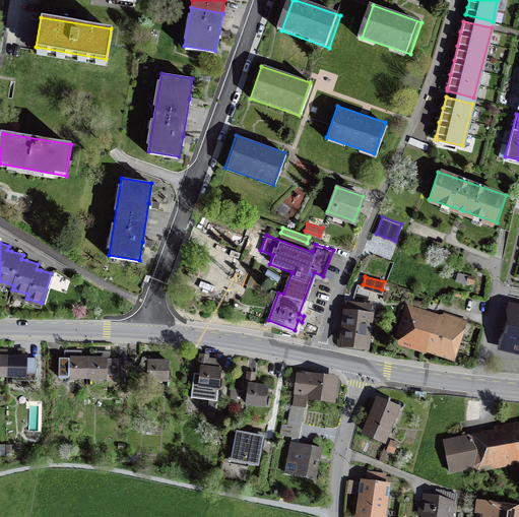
[(518,302),(509,301),(498,347),(518,351),(518,302)]
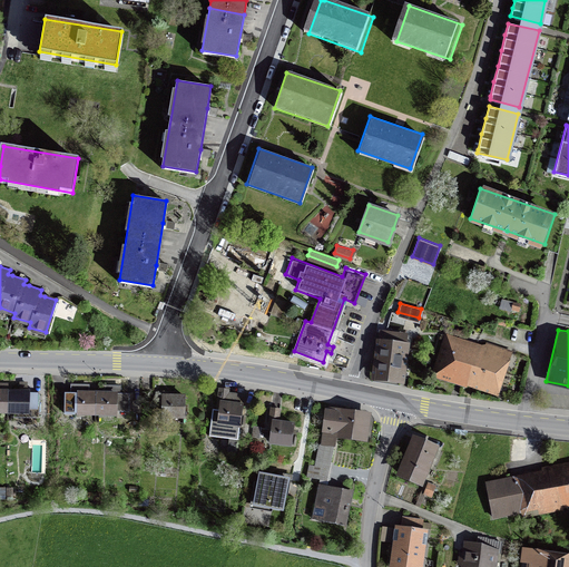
[(396,378),(403,334),(378,331),(376,340),(371,374),(396,378)]
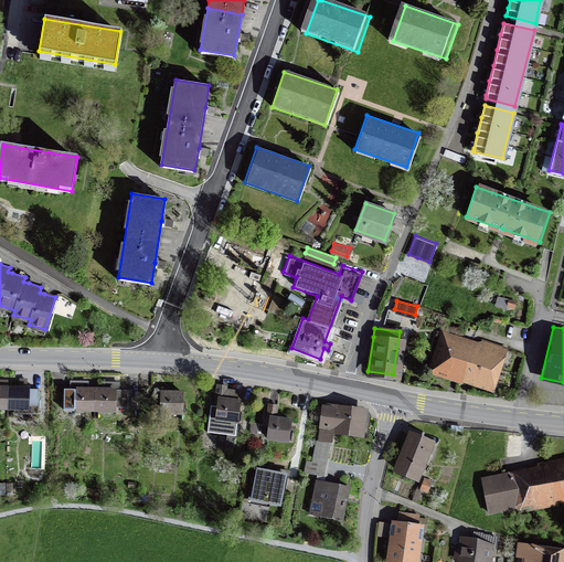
[(433,350),(466,361),(472,345),(438,333),(433,350)]
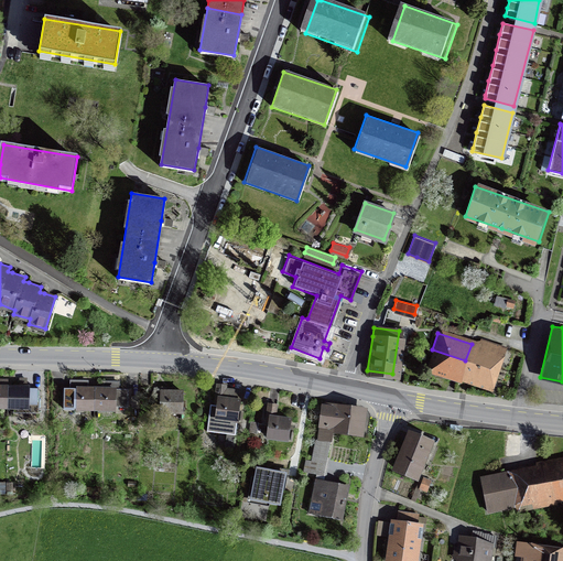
[(465,360),(461,375),(486,384),(500,343),(480,336),(477,346),(472,344),(465,360)]
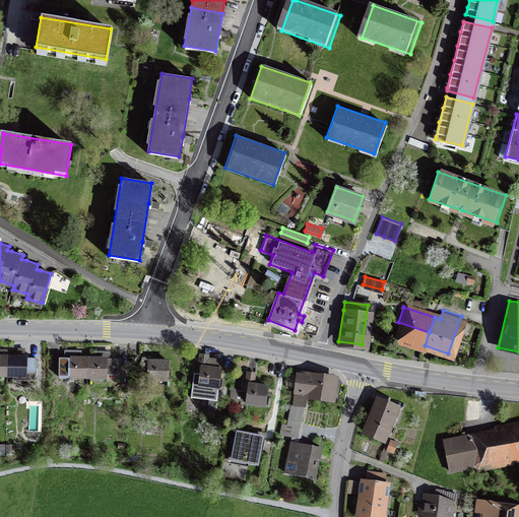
[(429,332),(398,322),(394,335),(425,345),(429,332)]
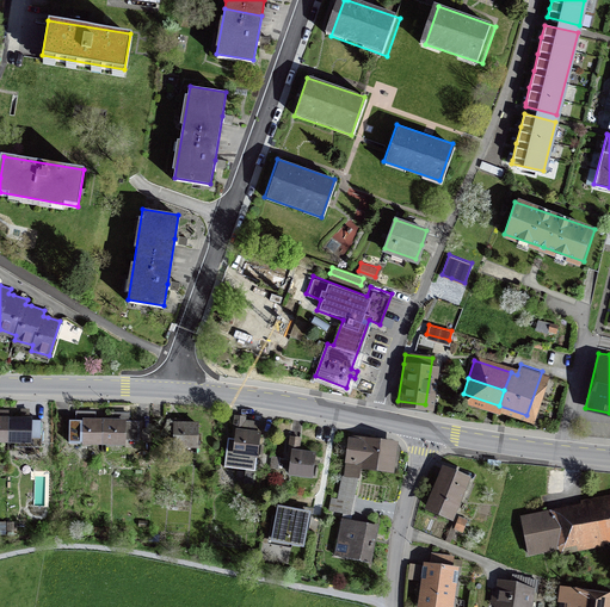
[(67,439),(100,440),(102,417),(93,417),(93,409),(76,409),(76,417),(68,417),(67,439)]
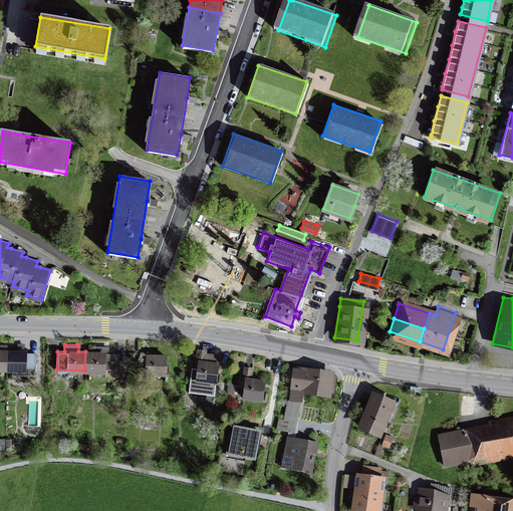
[(92,351),(85,351),(84,370),(102,370),(102,365),(113,365),(113,354),(106,353),(106,345),(92,345),(92,351)]
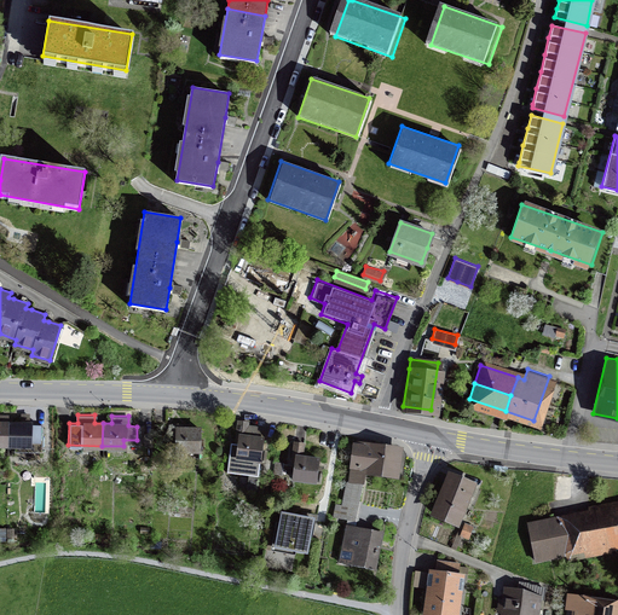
[(263,436),(264,428),(247,427),(248,422),(236,419),(235,433),(237,433),(235,444),(230,442),(226,470),(256,475),(263,436)]
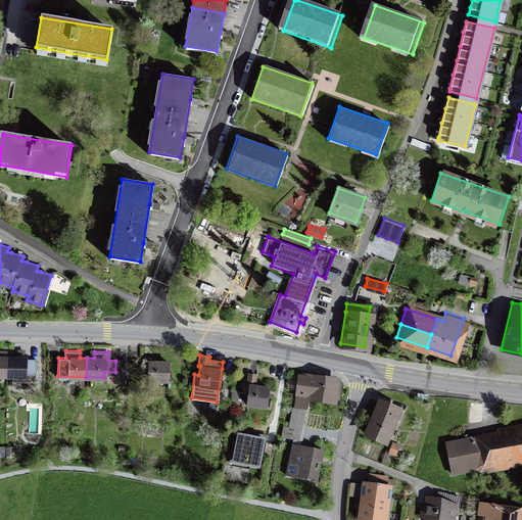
[(36,358),(5,357),(5,375),(11,375),(11,380),(35,381),(36,358)]
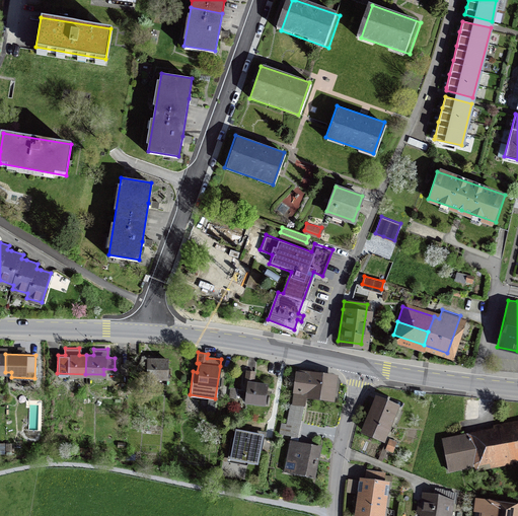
[(165,360),(145,360),(145,379),(165,379),(165,360)]
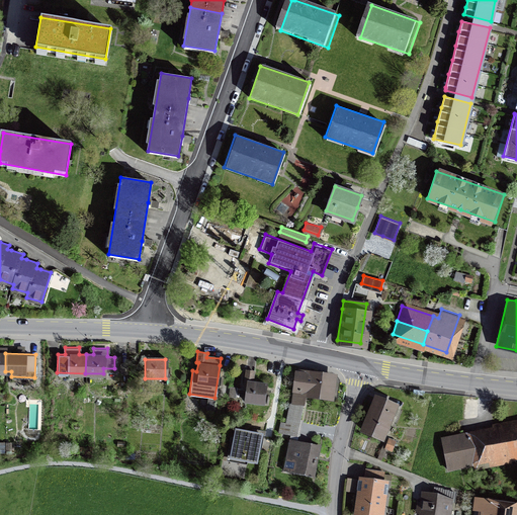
[(305,390),(328,393),(330,373),(294,369),(291,399),(304,401),(305,390)]
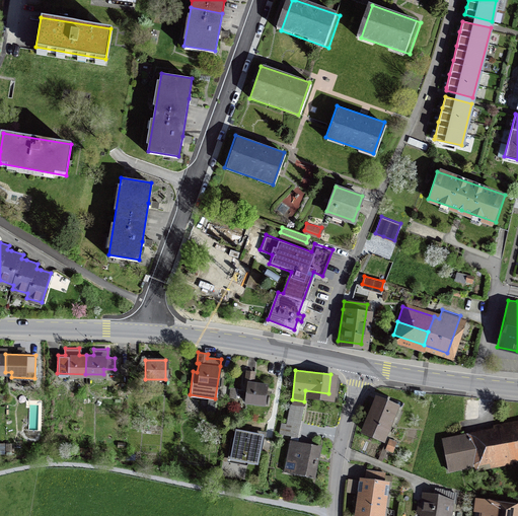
[(242,401),(263,404),(266,383),(245,380),(242,401)]
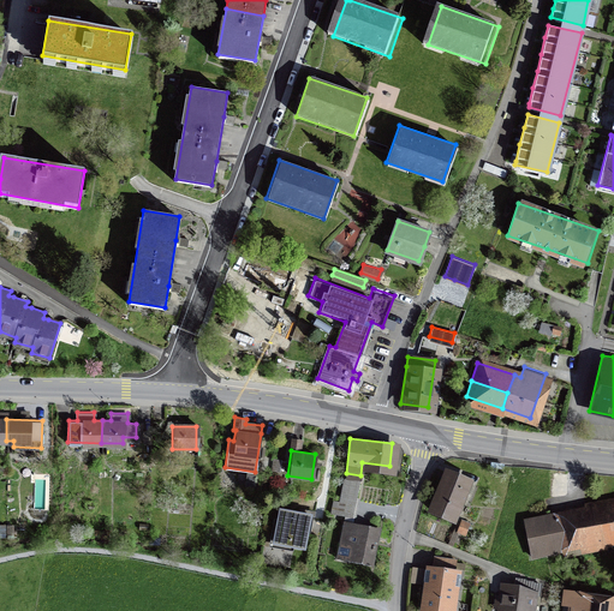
[(424,510),(454,522),(471,480),(442,468),(424,510)]
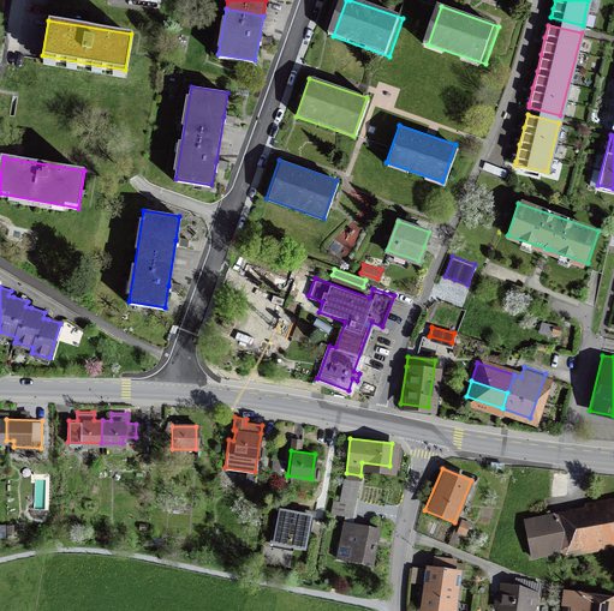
[(339,501),(355,504),(359,480),(344,477),(339,501)]
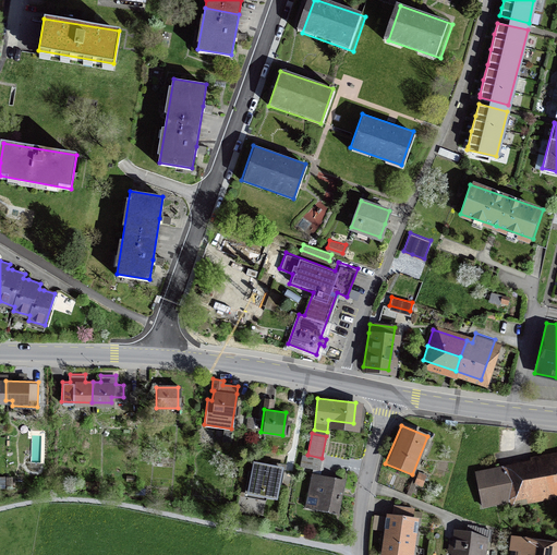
[(322,458),(307,455),(302,454),(299,465),(318,469),(322,458)]
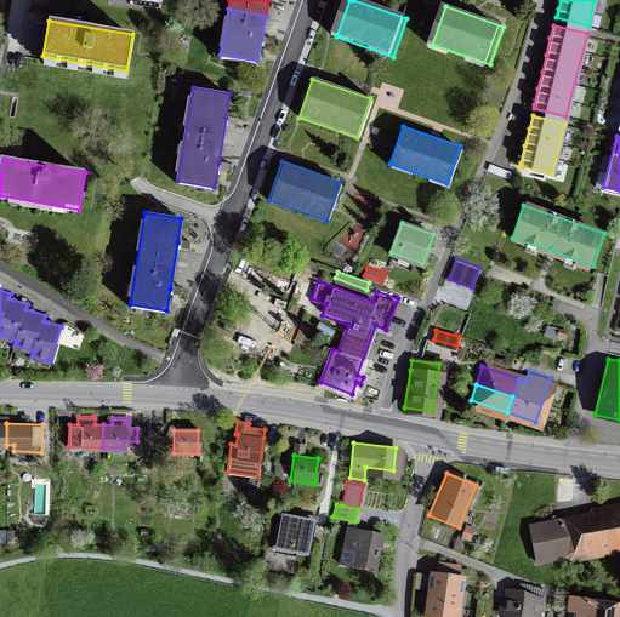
[(535,559),(619,542),(619,506),(585,513),(528,524),(535,559)]
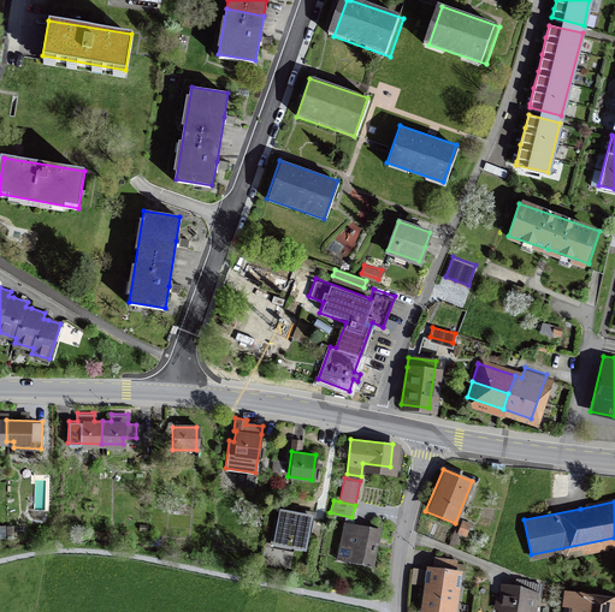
[(273,541),(305,547),(312,512),(279,506),(273,541)]
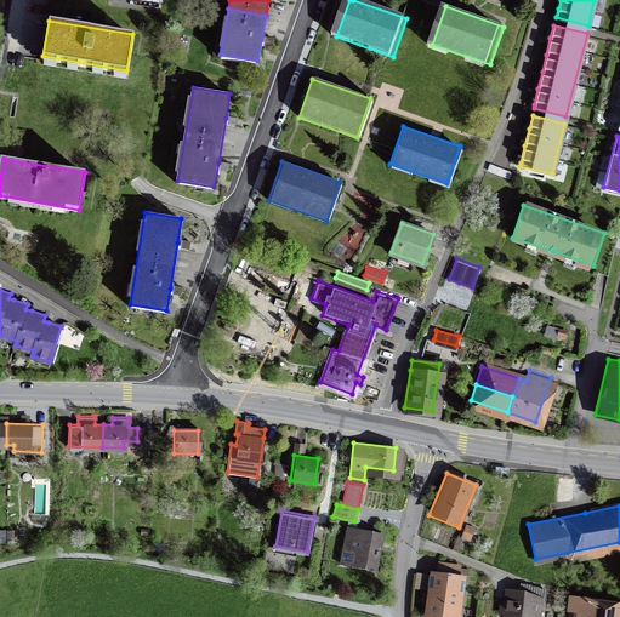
[(339,563),(375,570),(382,532),(346,525),(339,563)]
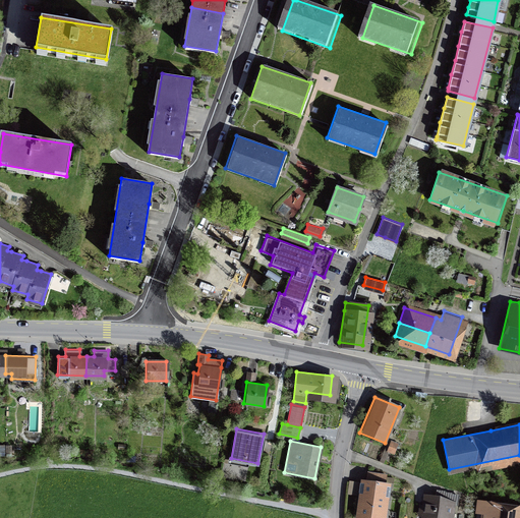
[(386,474),(366,471),(365,480),(385,482),(386,474)]
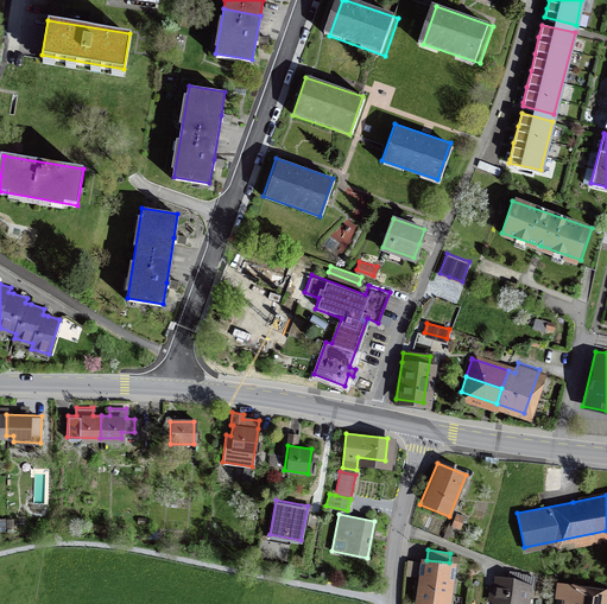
[(448,603),(454,564),(449,563),(427,560),(418,559),(412,603),(448,603)]
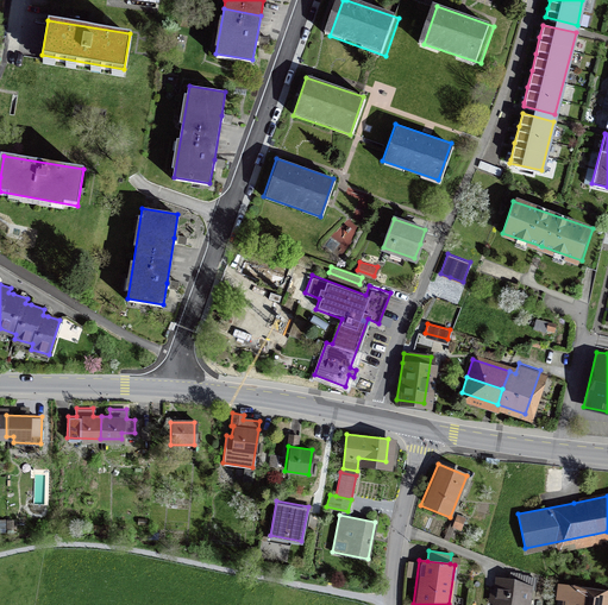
[(495,604),(527,604),(531,585),(512,579),(494,577),(490,603),(495,604)]
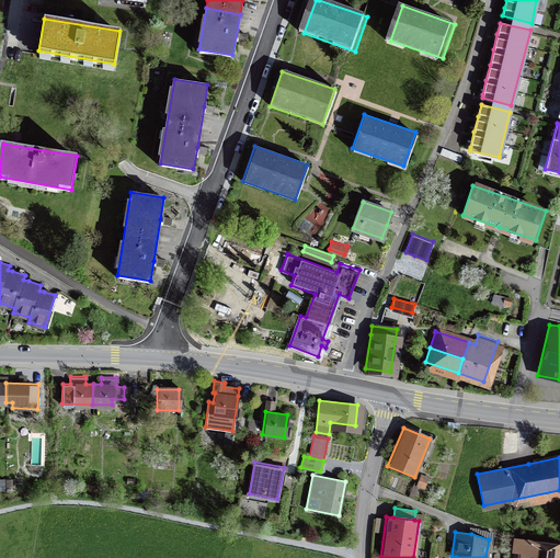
[(558,557),(559,554),(559,545),(514,538),(511,557),(558,557)]
